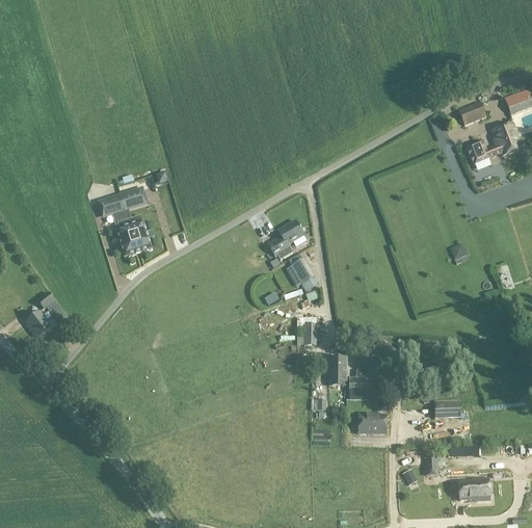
[(531,98),(528,87),(505,97),(511,113),(531,105),(531,98)]
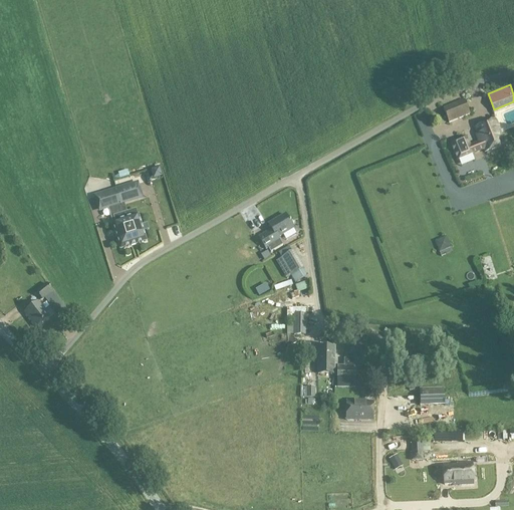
[(464,96),(444,104),(450,119),(470,111),(464,96)]
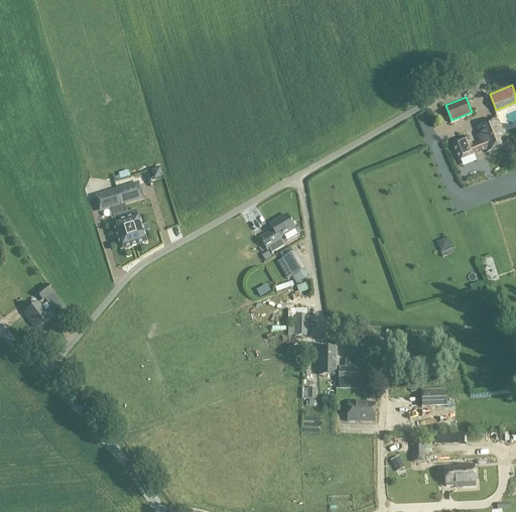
[(477,125),(487,150),(507,141),(497,117),(477,125)]
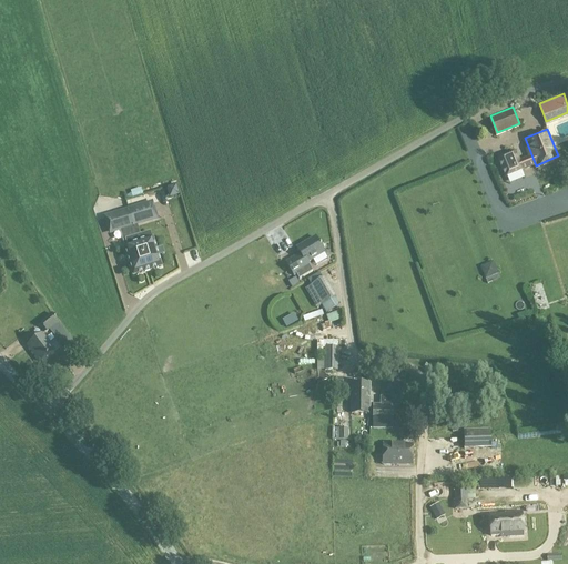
[(523,167),(516,148),(498,154),(506,173),(523,167)]
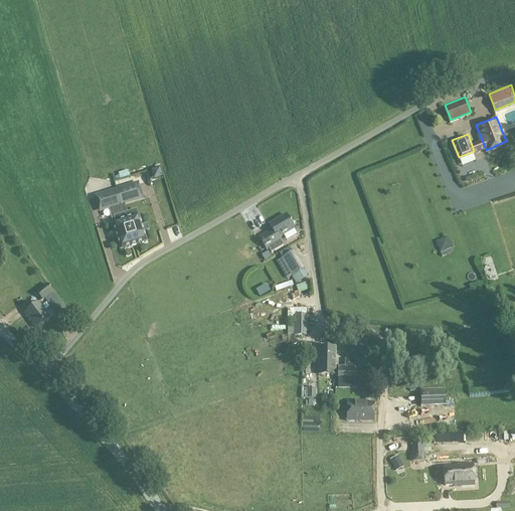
[(161,165),(149,168),(154,186),(157,185),(160,197),(169,195),(161,165)]
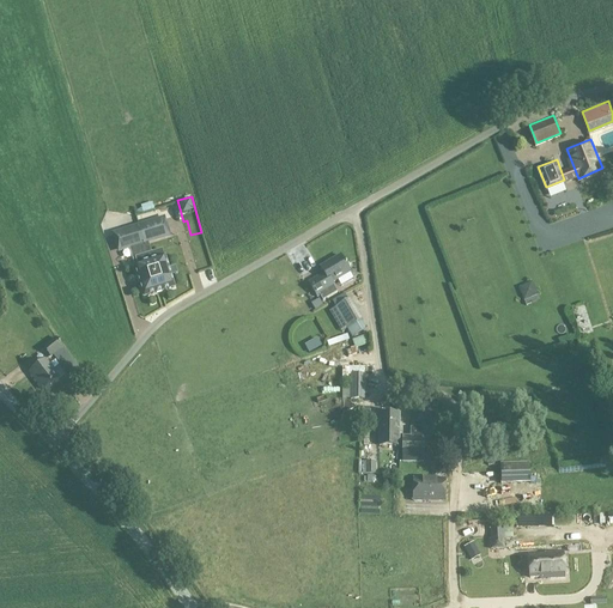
[(138,222),(144,241),(171,232),(164,213),(138,222)]
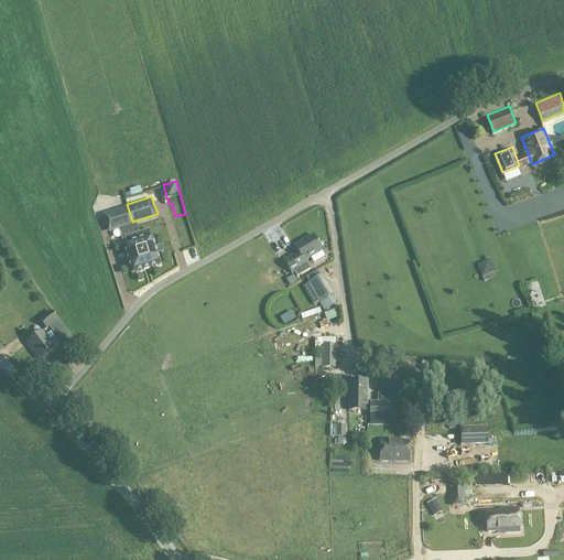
[(108,229),(120,226),(132,222),(127,204),(102,211),(108,229)]
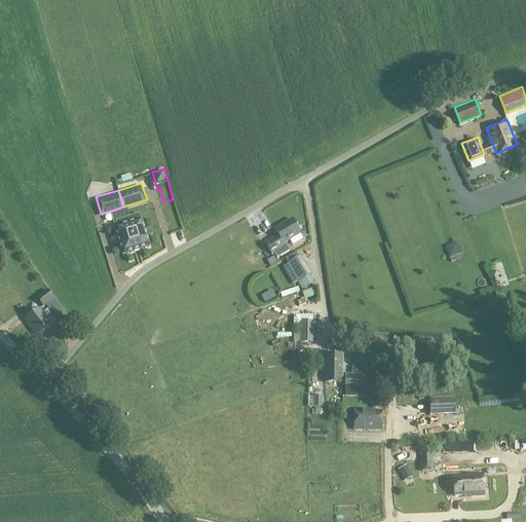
[(123,253),(135,249),(130,237),(133,237),(128,222),(126,216),(116,219),(118,225),(115,226),(123,253)]
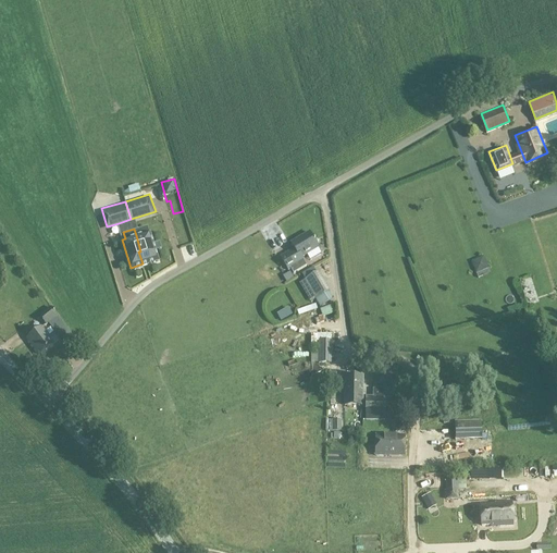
[(305,258),(302,254),(319,245),(314,236),(313,236),(309,229),(292,240),(295,246),(287,250),(295,263),(305,258)]
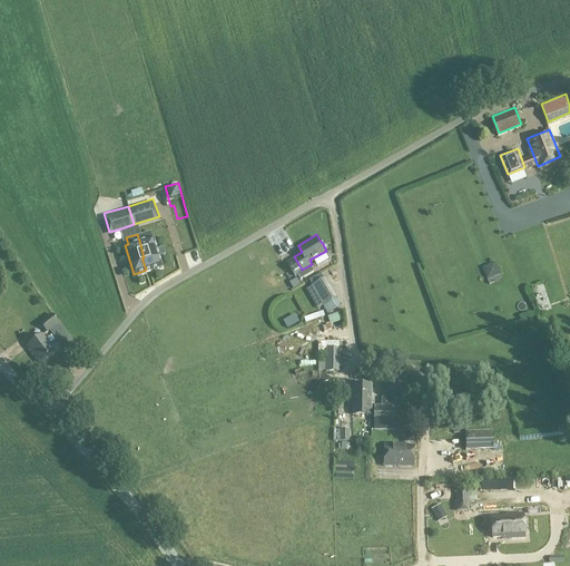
[(146,270),(163,265),(154,236),(139,241),(144,257),(141,257),(146,270)]
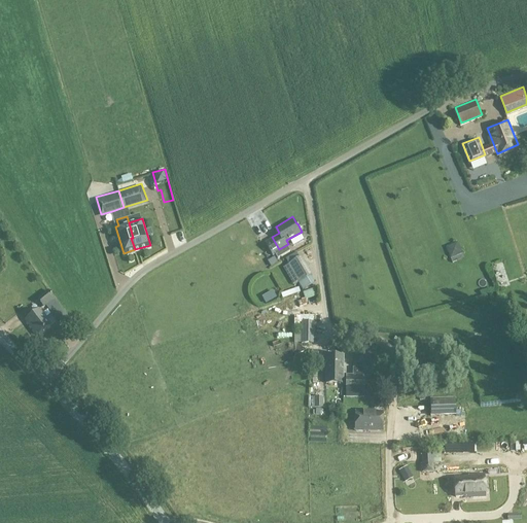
[(464,255),(458,239),(446,244),(452,260),(464,255)]
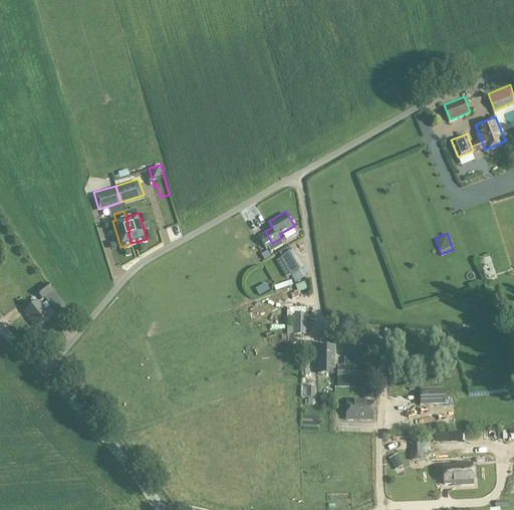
[(269,247),(261,249),(262,255),(270,253),(269,247)]
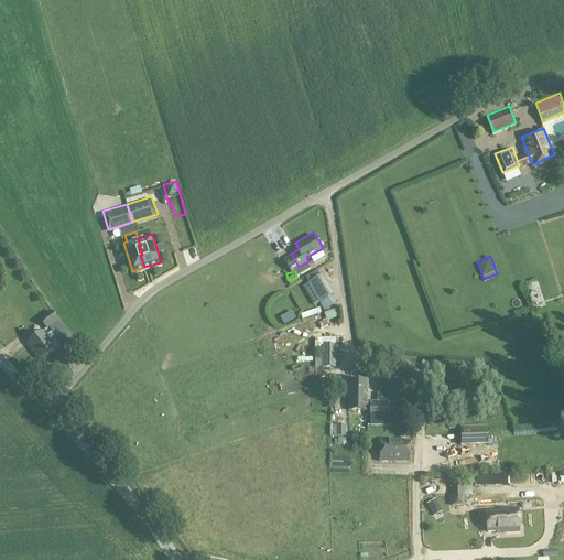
[(308,280),(321,300),(334,292),(323,272),(308,280)]
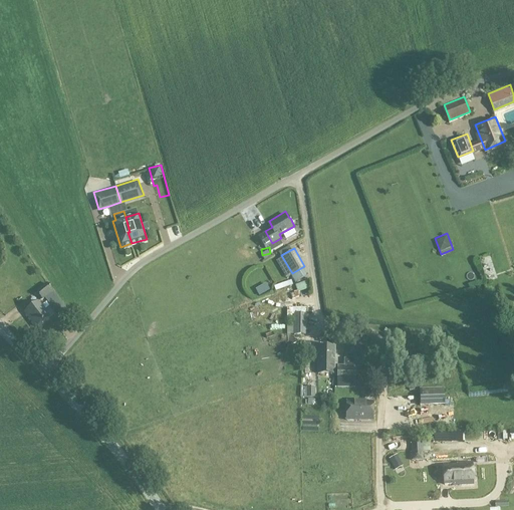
[(258,291),(268,285),(265,278),(254,284),(258,291)]
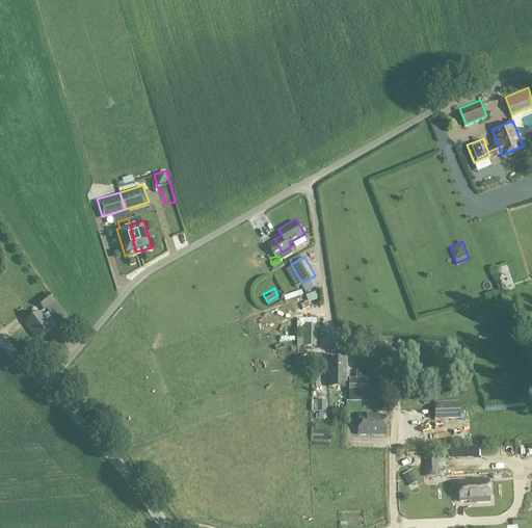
[(318,288),(306,292),(309,299),(321,295),(318,288)]
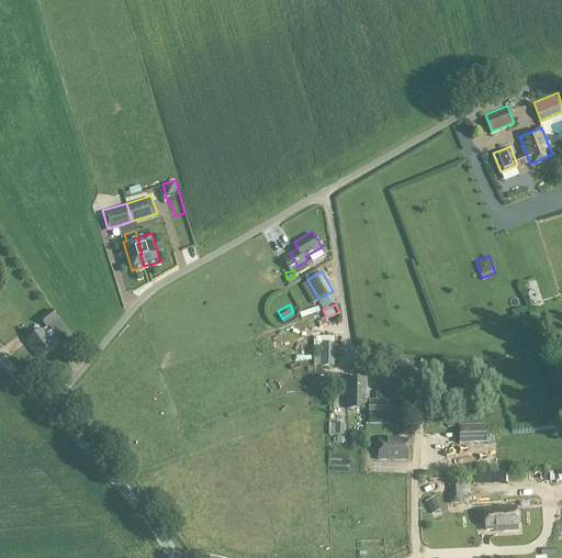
[(46,325),(48,323),(58,315),(59,315),(52,305),(40,315),(46,325)]
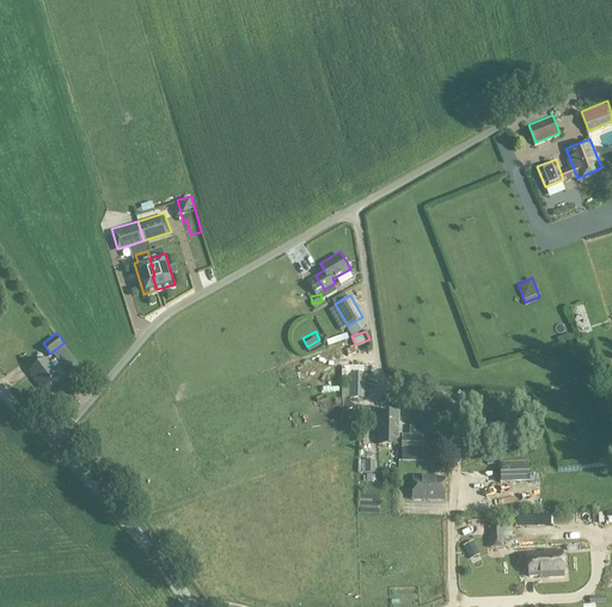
[(30,368),(43,386),(60,374),(46,356),(30,368)]
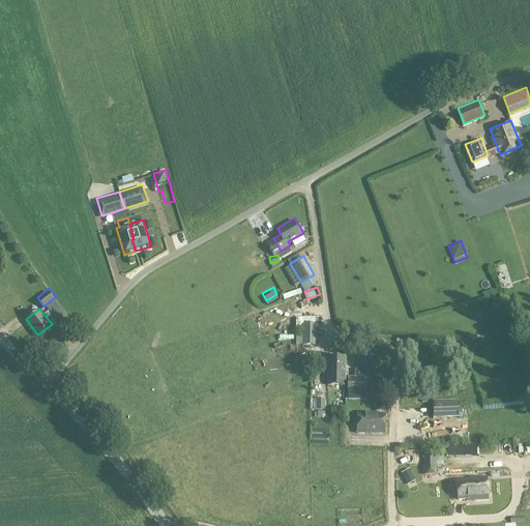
[(315,343),(316,321),(315,321),(315,314),(297,314),(296,329),(302,329),(302,321),(303,320),(303,330),(296,330),(296,342),(302,342),(302,343),(315,343)]
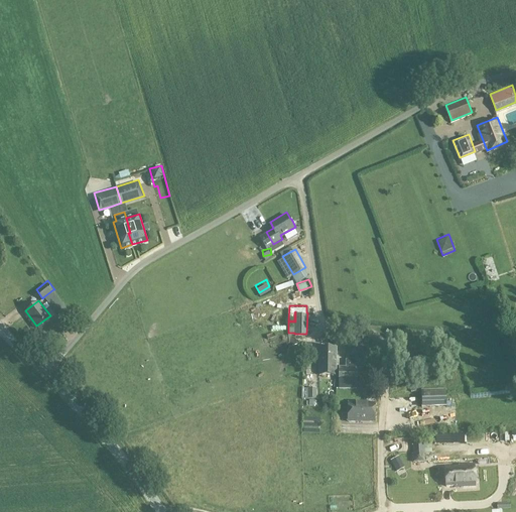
[(357,354),(357,342),(355,342),(355,344),(348,344),(348,354),(357,354)]
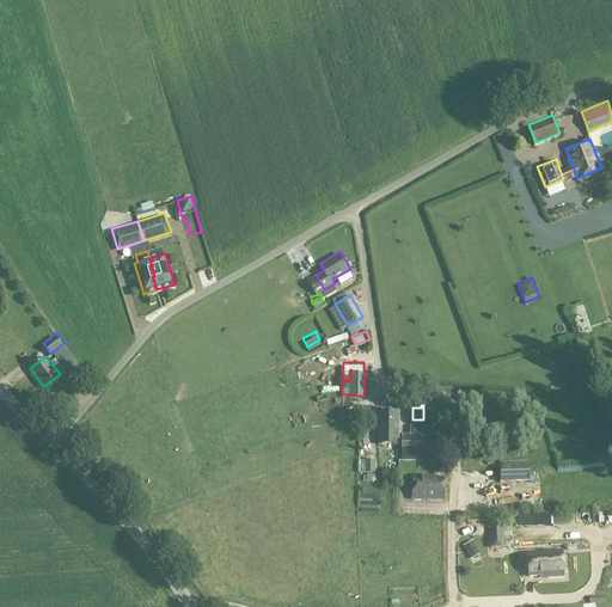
[(398,431),(398,411),(379,410),(379,430),(398,431)]
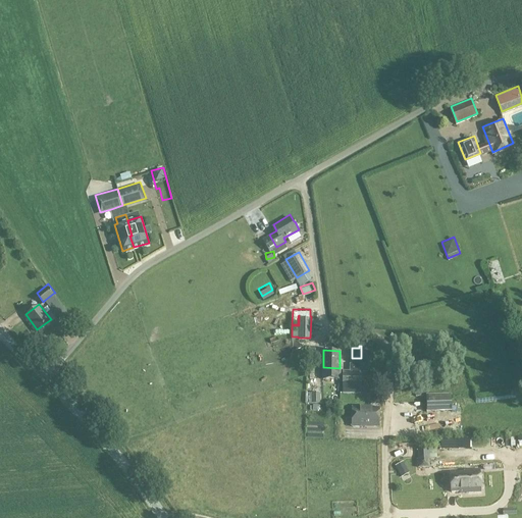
[(361,381),(361,371),(360,371),(360,362),(350,362),(350,372),(343,371),(343,381),(361,381)]
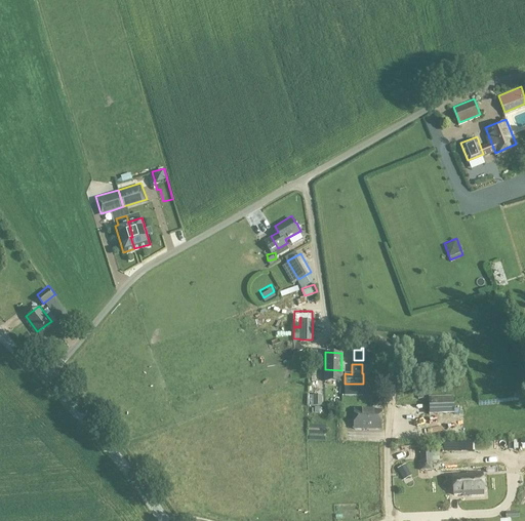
[(323,402),(322,392),(314,393),(314,403),(323,402)]
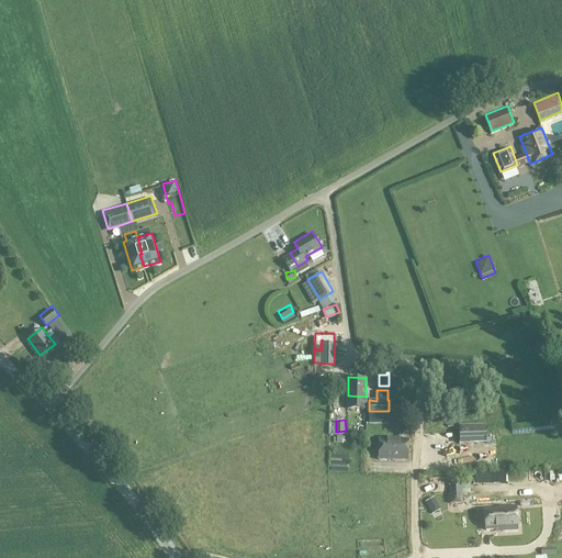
[(476,437),(476,425),(460,426),(460,438),(476,437)]
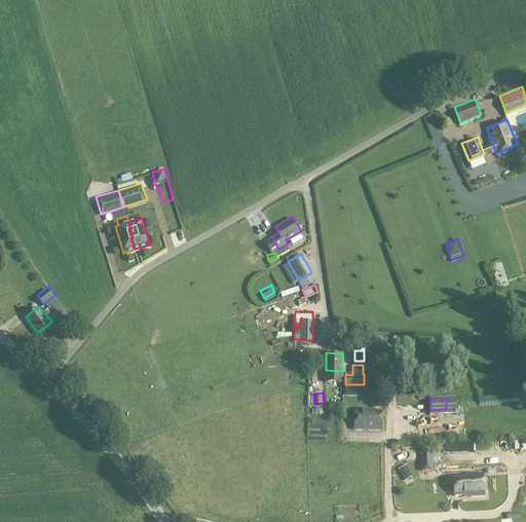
[(381,426),(382,408),(373,408),(372,411),(354,410),(354,425),(381,426)]
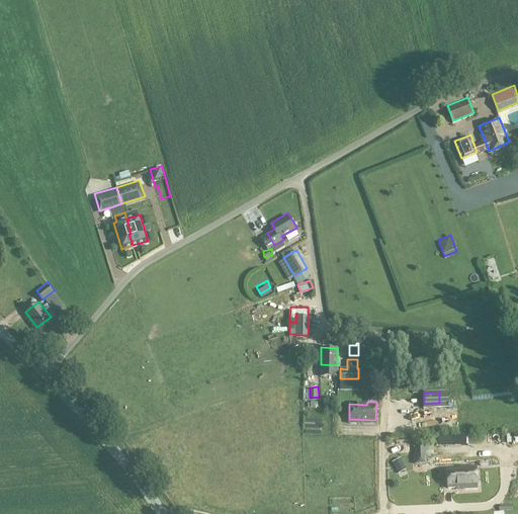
[(398,413),(409,413),(409,403),(398,403),(398,413)]
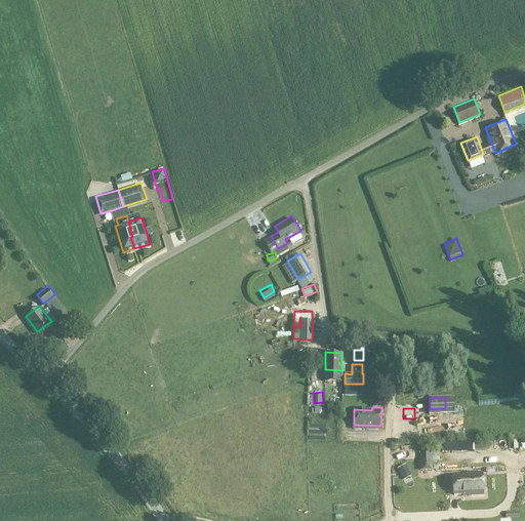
[(419,450),(420,468),(433,467),(432,449),(419,450)]
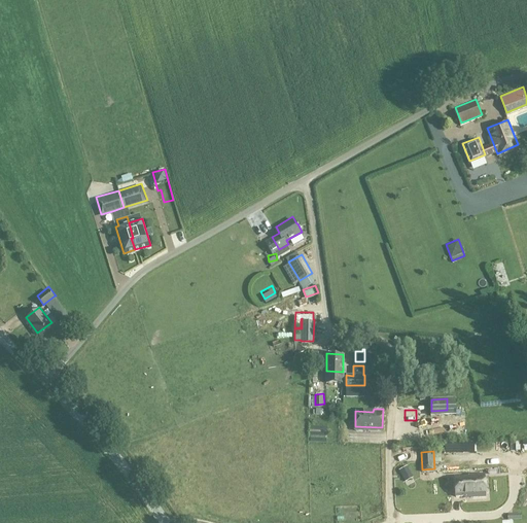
[(485,493),(484,473),(469,474),(454,475),(456,494),(466,493),(472,493),(472,494),(485,493)]
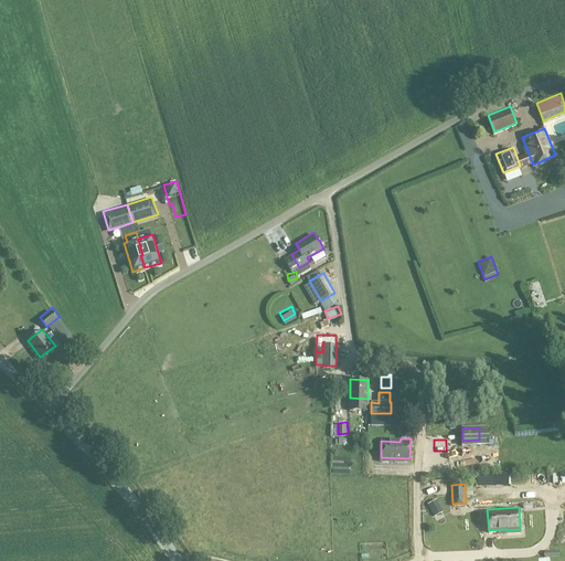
[(351,521),(351,511),(339,511),(339,521),(351,521)]
